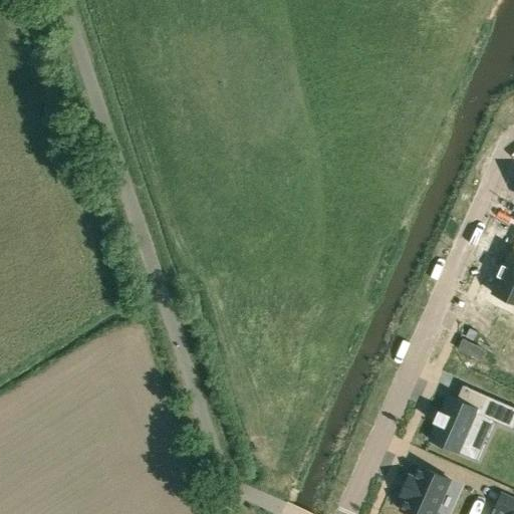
[(499,276),(492,292),(513,301),(513,253),(511,252),(510,252),(504,265),(499,276)]
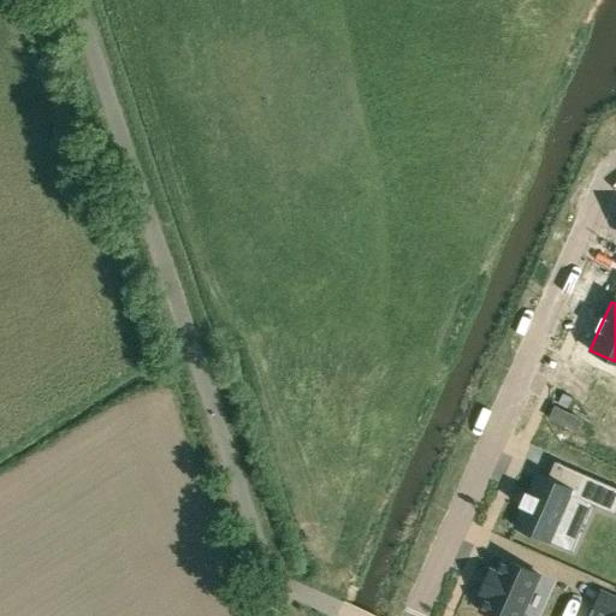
[(560,420),(551,438),(586,454),(586,450),(600,420),(615,426),(615,385),(592,374),(585,391),(574,386),(572,392),(569,391),(557,419),(560,420)]
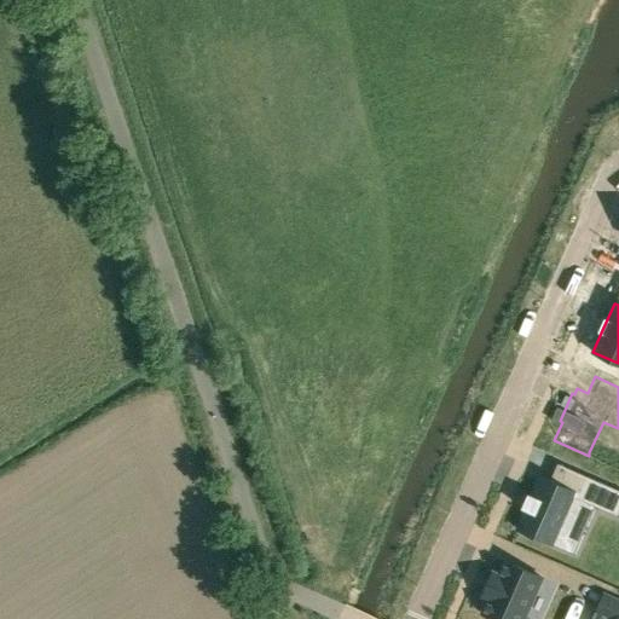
[(526,510),(518,530),(551,544),(573,496),(594,505),(618,516),(618,513),(618,490),(560,464),(553,481),(550,480),(541,476),(532,495),(527,493),(521,508),(526,510)]
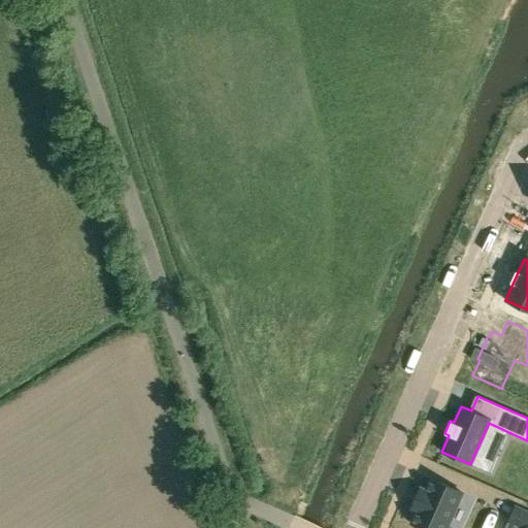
[(417,512),(411,524),(421,527),(446,527),(462,492),(431,479),(426,491),(420,489),(411,508),(417,512)]
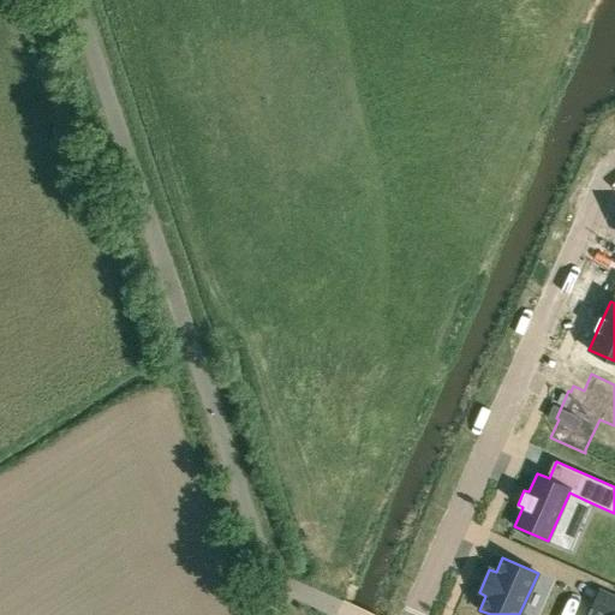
[(614,614),(614,596),(605,592),(595,614),(614,614)]
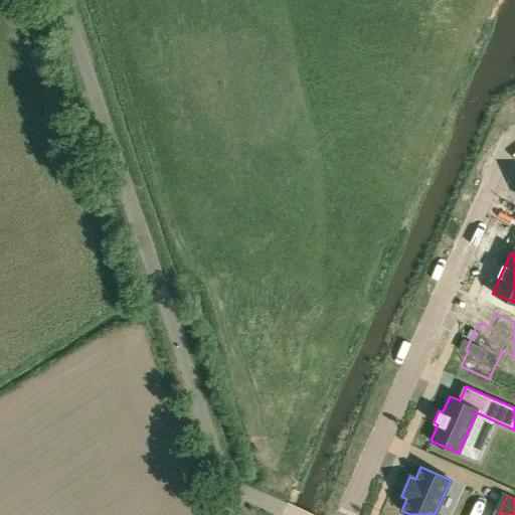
All buildings are outlined.
